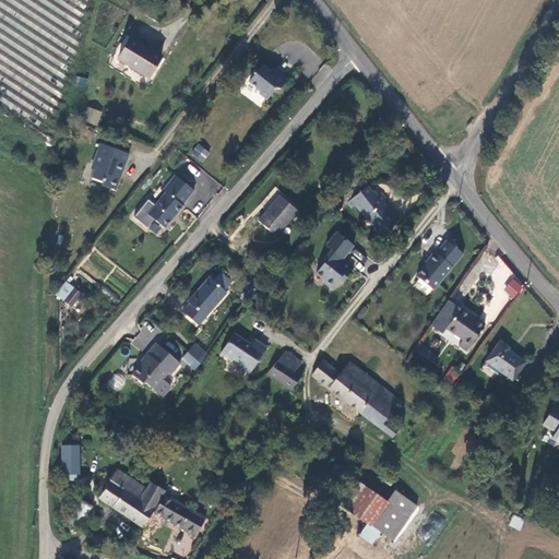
[(119,58),(150,78),(162,57),(131,37),(119,58)]
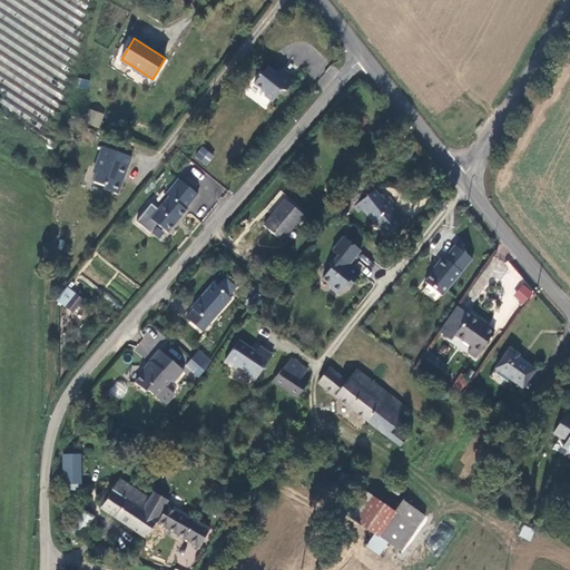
[(275,74),(266,66),(264,70),(258,70),(261,75),(254,84),(263,90),(264,94),(273,100),(281,89),(286,91),(292,82),(277,71),(275,74)]
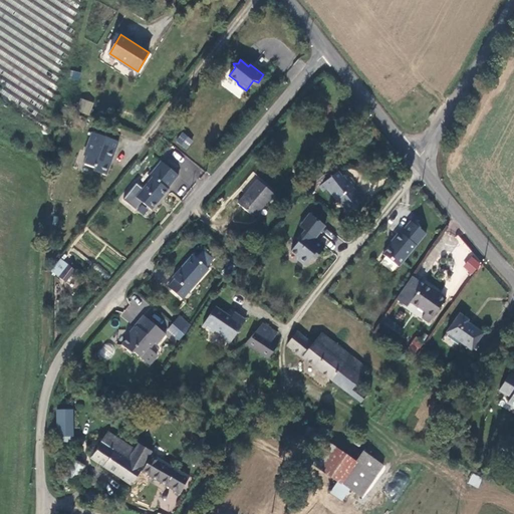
[(71,70),(69,79),(78,81),(80,72),(71,70)]
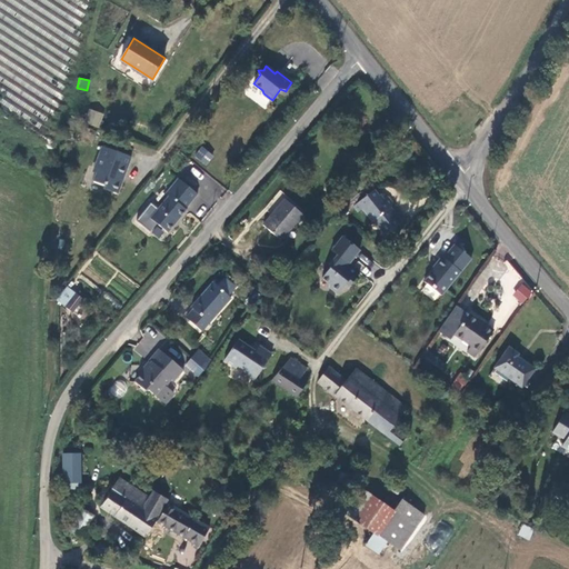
[(90,109),(85,125),(98,130),(103,115),(90,109)]
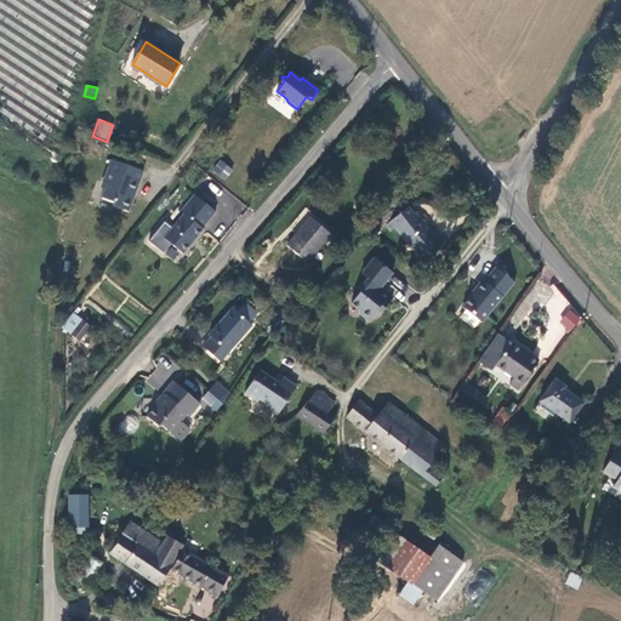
[(102,158),(107,142),(92,136),(86,152),(102,158)]
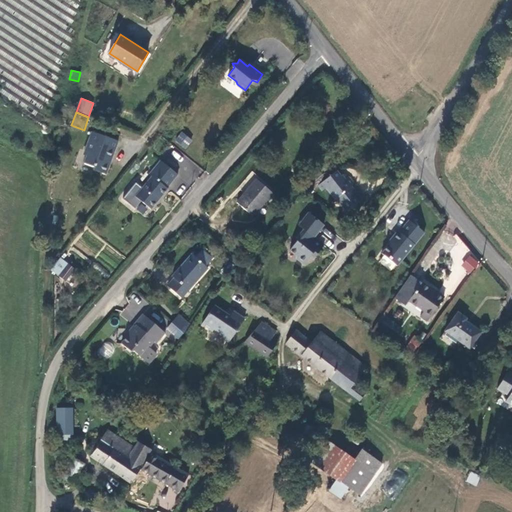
[(185,149),(193,140),(182,131),(174,140),(185,149)]
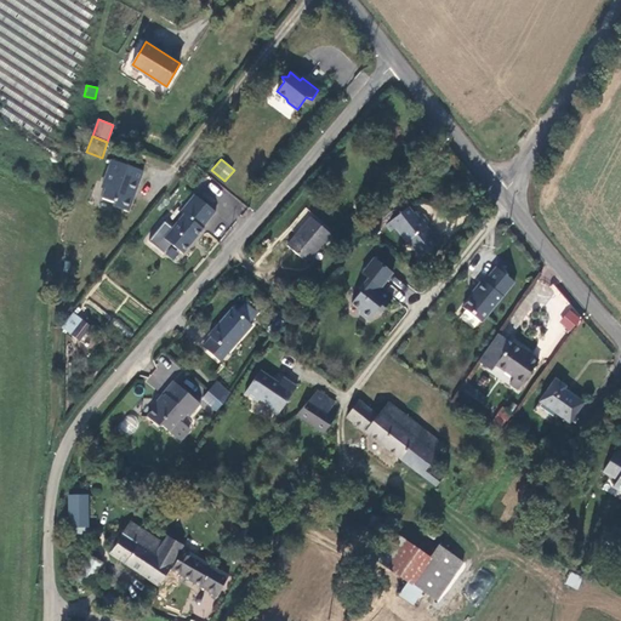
[(140,172),(109,160),(101,183),(104,184),(101,198),(113,203),(112,205),(127,211),(131,199),(129,199),(130,193),(134,194),(140,172)]
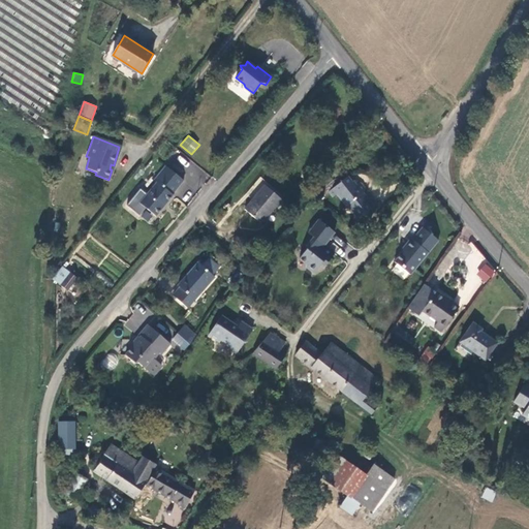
[(183,181),(164,165),(154,180),(155,181),(138,201),(156,217),(173,197),(172,195),(183,181)]
